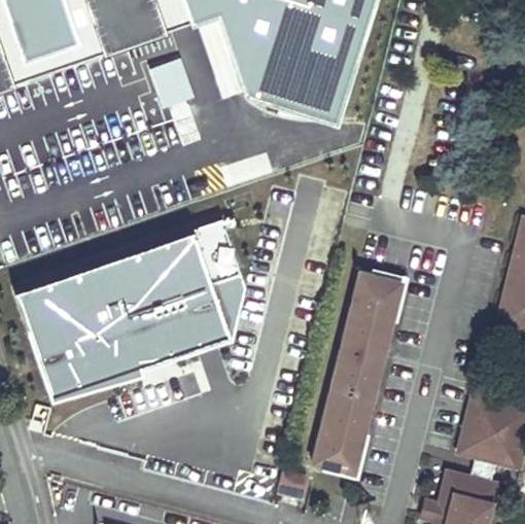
[(0,86),(9,84),(0,57),(0,0),(78,0),(98,55),(162,33),(150,0),(0,0),(0,86)]
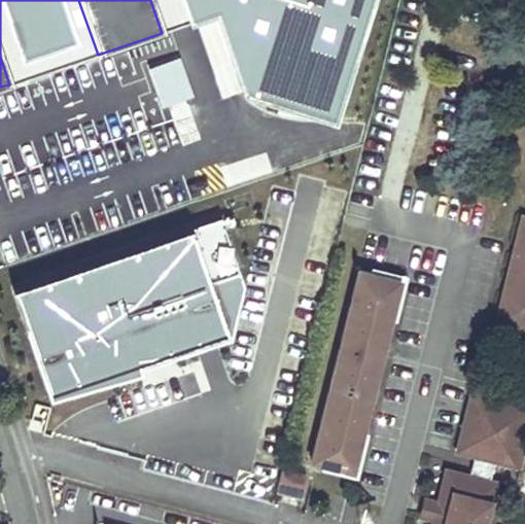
[(234,218),(78,275),(105,364),(254,310),(234,218)]
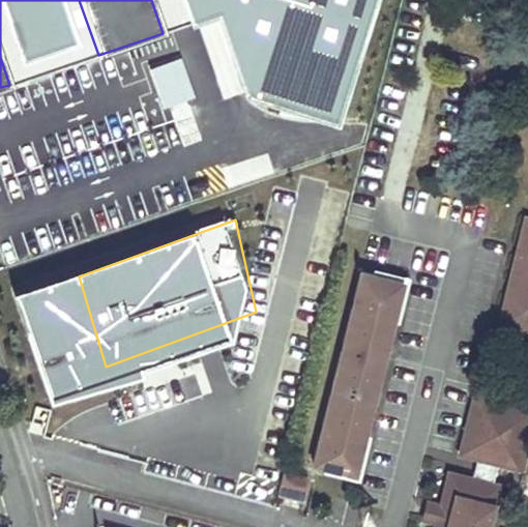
[(527,221),(524,221),(518,249),(527,251),(527,221)]
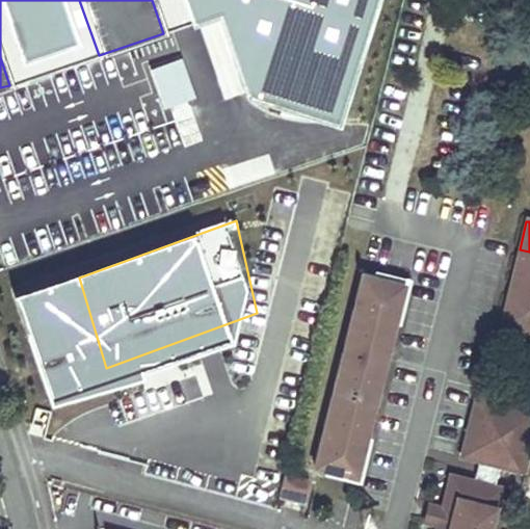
[(529,252),(520,249),(517,261),(529,264),(529,252)]
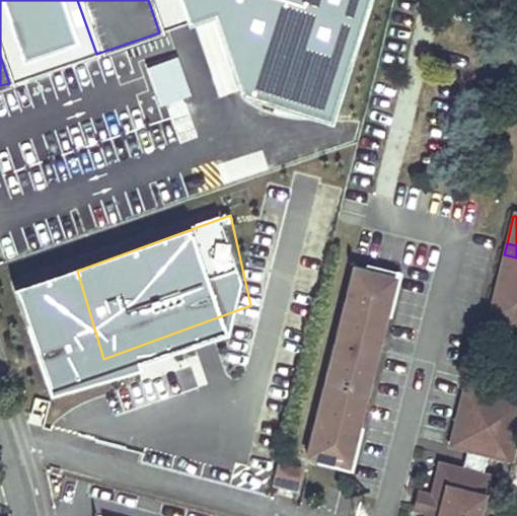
[(516,258),(504,254),(497,282),(516,287),(516,258)]
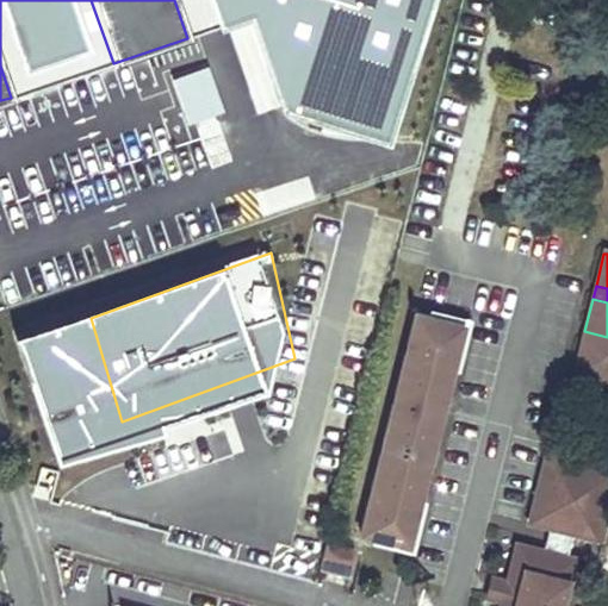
[(414,314),(405,349),(452,360),(460,325),(414,314)]
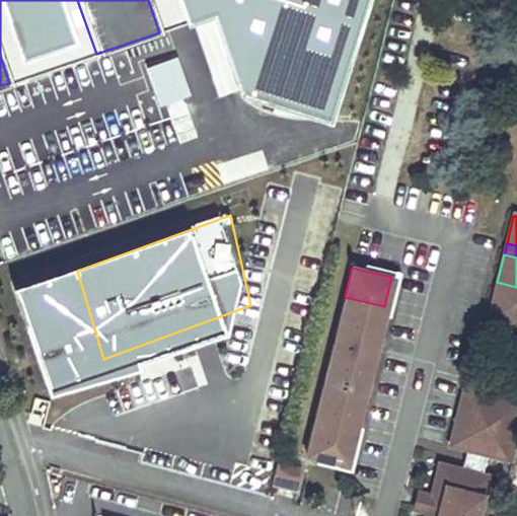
[(516,287),(497,282),(495,291),(516,297),(516,287)]
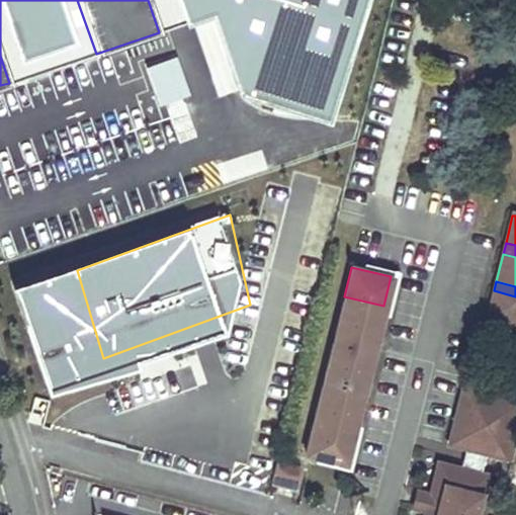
[(515,296),(494,290),(487,319),(515,326),(515,296)]
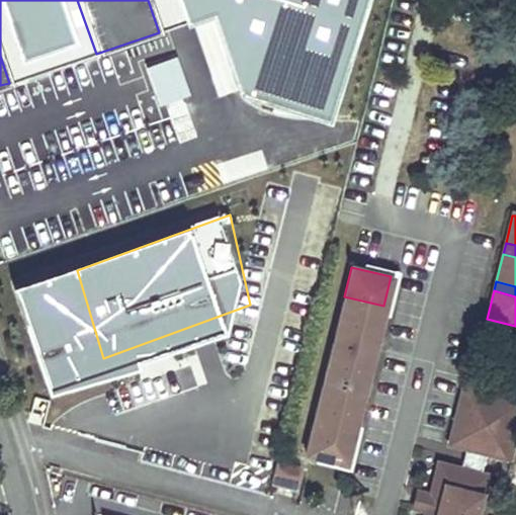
[(344,296),(342,306),(380,316),(383,306),(344,296)]
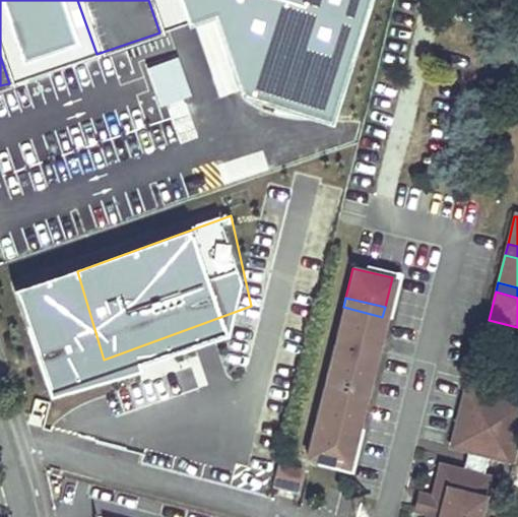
[(343,307),(334,340),(374,349),(382,317),(343,307)]
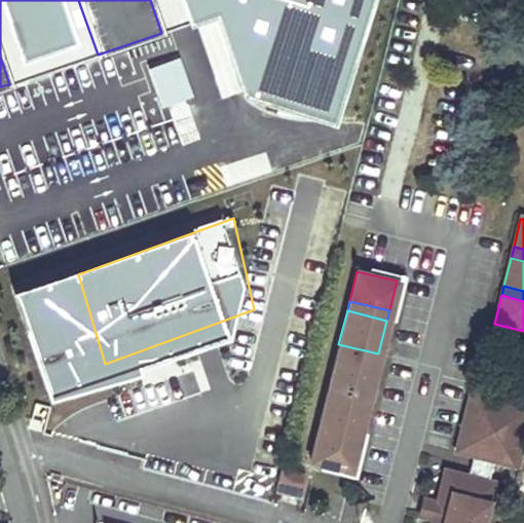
[(338,344),(336,352),(376,363),(378,353),(338,344)]
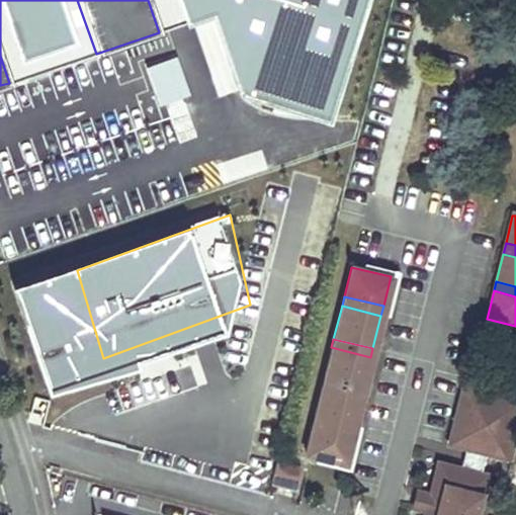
[(331,347),(324,379),(362,389),(370,357),(331,347)]
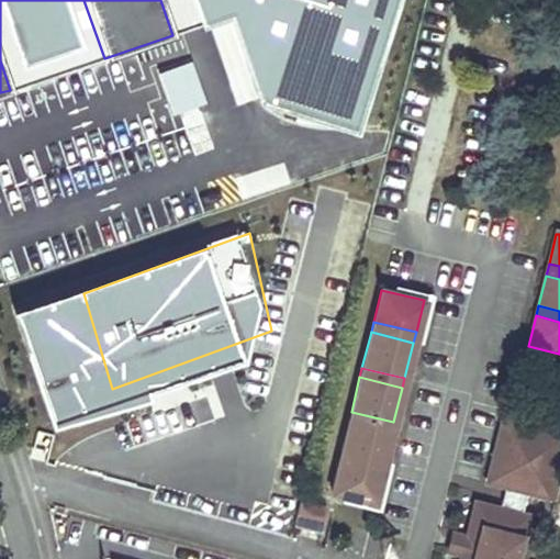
[(559,471),(559,415),(500,404),(483,487),(555,501),(559,471)]
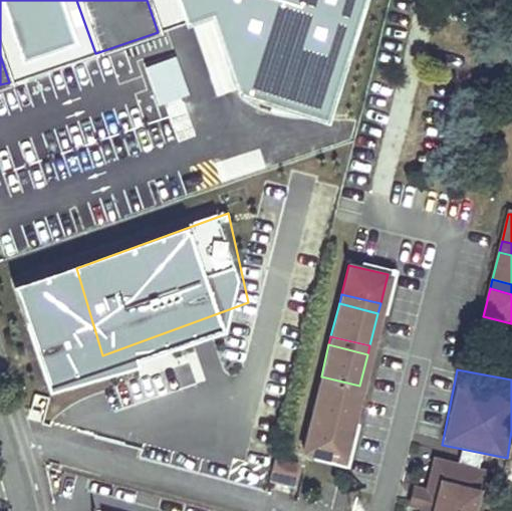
[(321,376),(318,387),(357,397),(359,386),(321,376)]
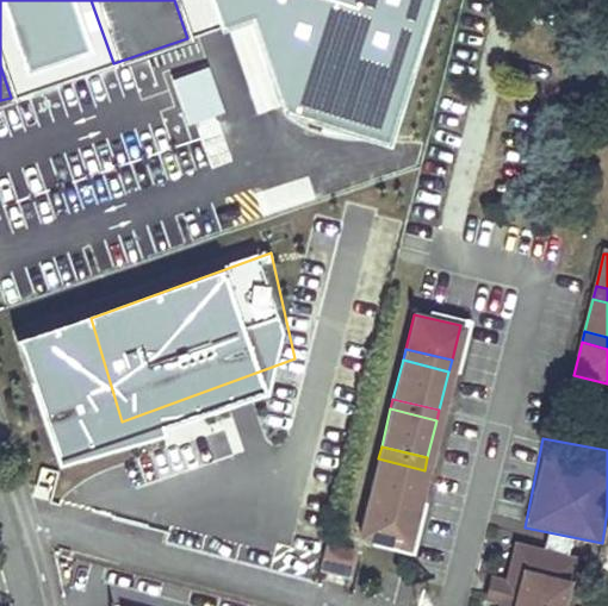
[(378,458),(371,493),(416,504),(425,470),(378,458)]
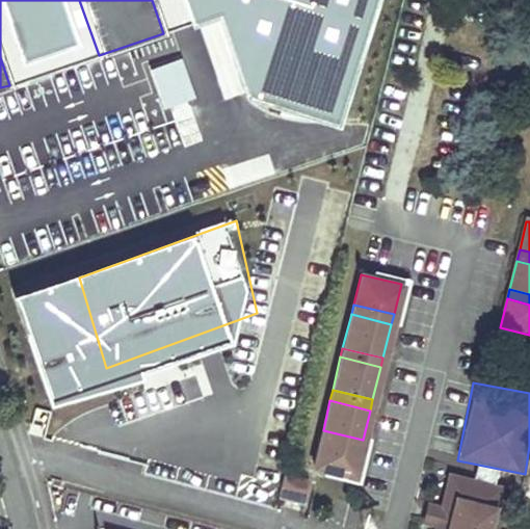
[(323,430),(320,439),(361,449),(363,440),(323,430)]
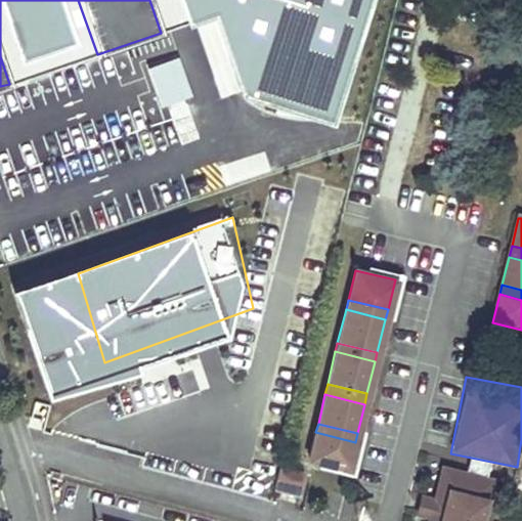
[(315,432),(308,463),(348,472),(355,442),(315,432)]
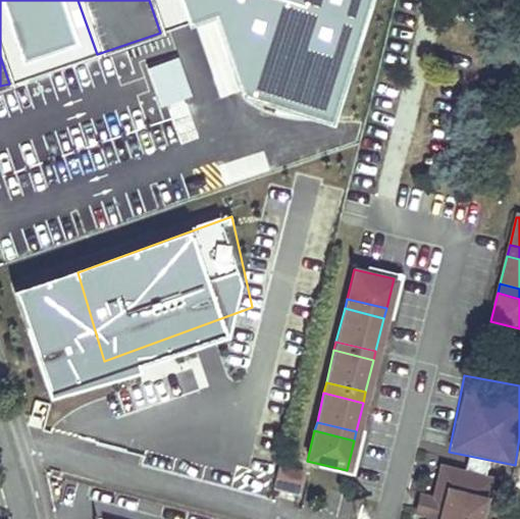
[(438,518),(450,471),(437,467),(424,518),(438,518)]
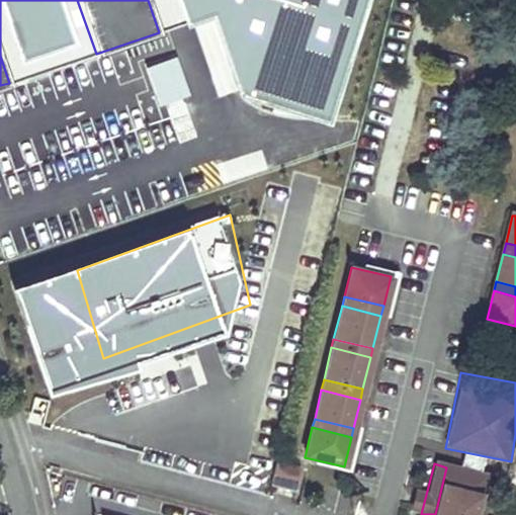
[(473,474),(446,467),(435,514),(475,514),(486,468),(475,465),(473,474)]
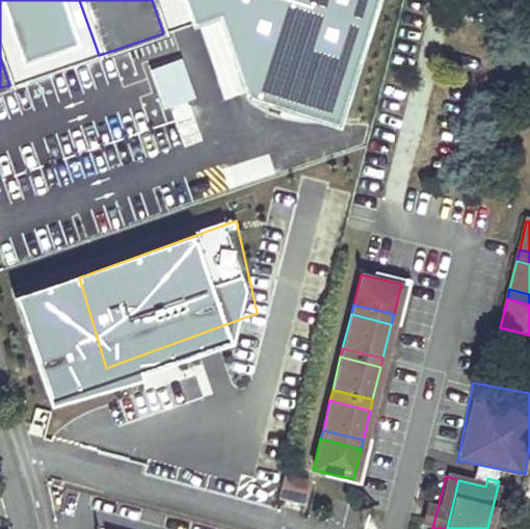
[(301,506),(307,486),(282,480),(276,501),(301,506)]
